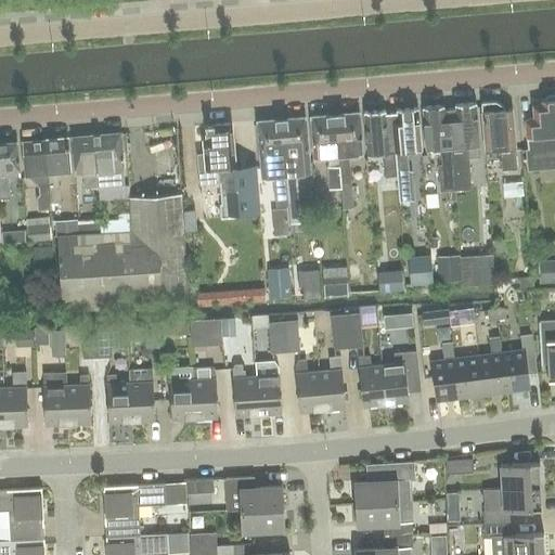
[(554,95),(549,97),(545,100),(542,100),(542,104),(533,105),(534,118),(526,119),(530,168),(554,165),(554,95)]
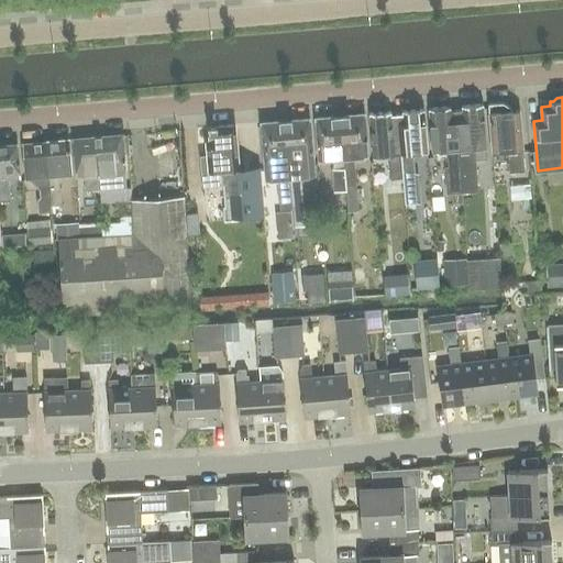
[(523,151),(520,110),(511,110),(511,108),(504,103),(504,102),(488,105),(494,153),(509,152),(510,173),(525,173),(523,151)]
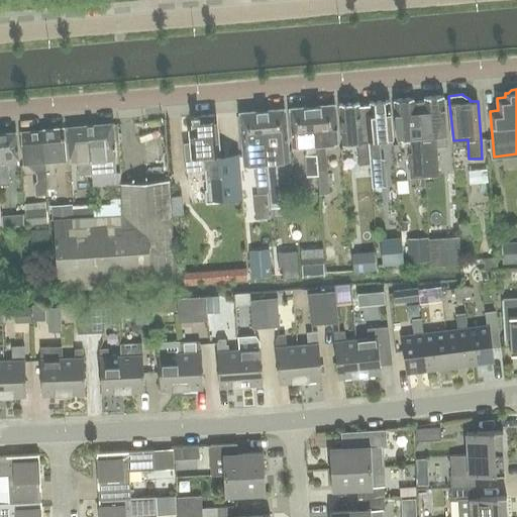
[(439,177),(436,136),(447,135),(443,96),(424,98),(424,101),(419,101),(425,165),(424,165),(424,177),(439,177)]
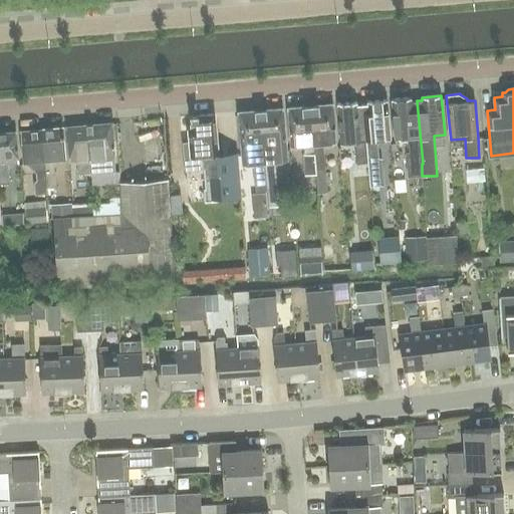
[(412,97),(392,99),(396,139),(410,138),(410,145),(408,145),(408,153),(407,153),(409,177),(422,176),(422,164),(423,164),(417,100),(412,101),(412,97)]
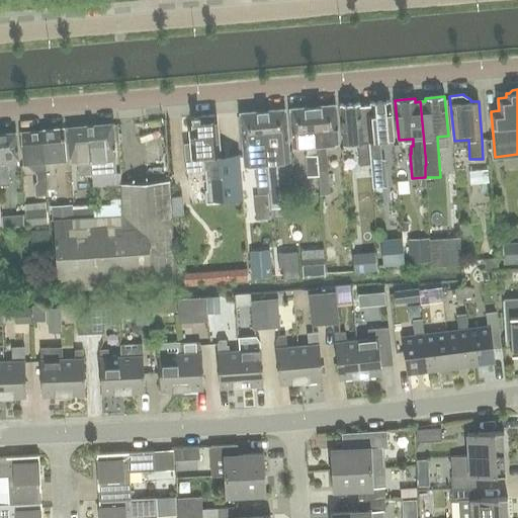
[(394,140),(390,100),(370,102),(371,105),(365,105),(370,165),(371,174),(372,188),(385,186),(383,157),(380,158),(379,141),(394,140)]
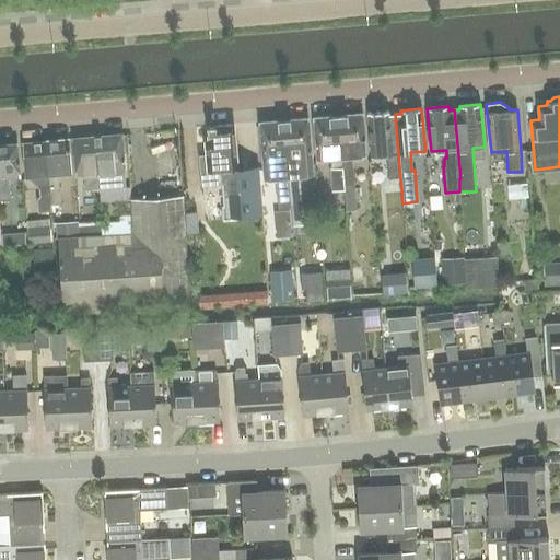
[(400,178),(395,114),(389,115),(389,112),(368,113),(372,155),(387,154),(388,178),(400,178)]
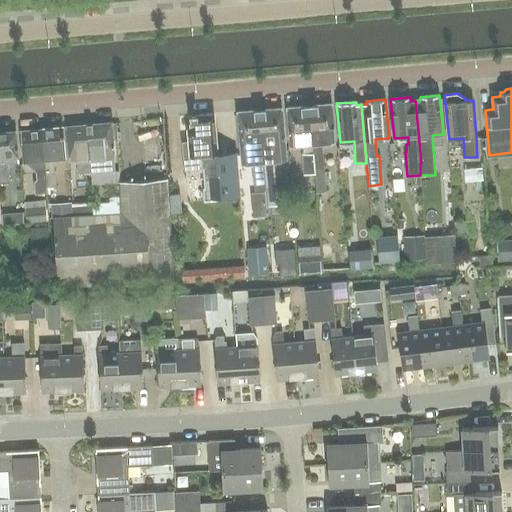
[(326,192),(322,143),(335,142),(332,104),(309,106),(315,173),(317,193),(326,192)]
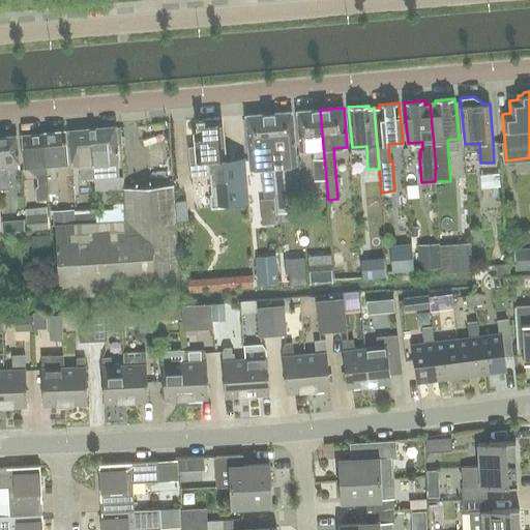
[(326,179),(320,110),(297,112),(300,151),(314,149),(315,159),(314,159),(315,180),(326,179)]
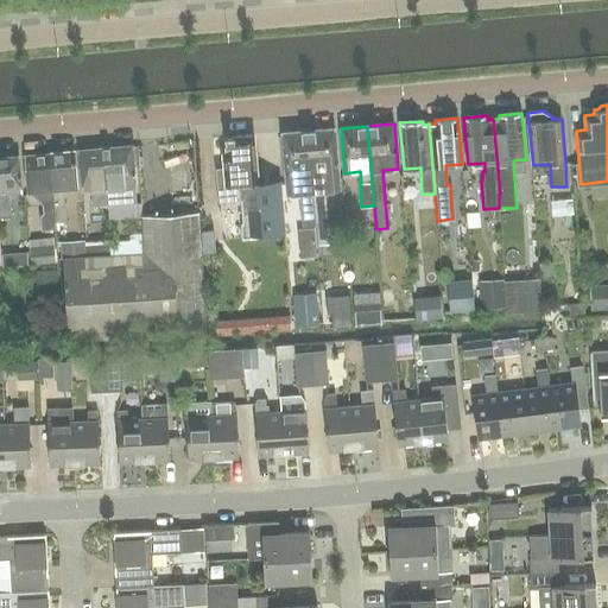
[(328,215),(325,191),(337,190),(336,173),(339,173),(335,128),(309,131),(316,216),(316,219),(316,227),(318,245),(330,244),(328,215)]
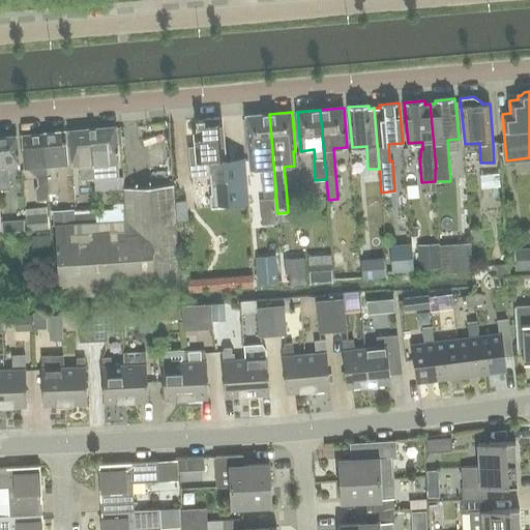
[(275,188),(269,114),(246,116),(251,172),(261,171),(263,192),(264,192),(265,199),(275,198),(275,188)]
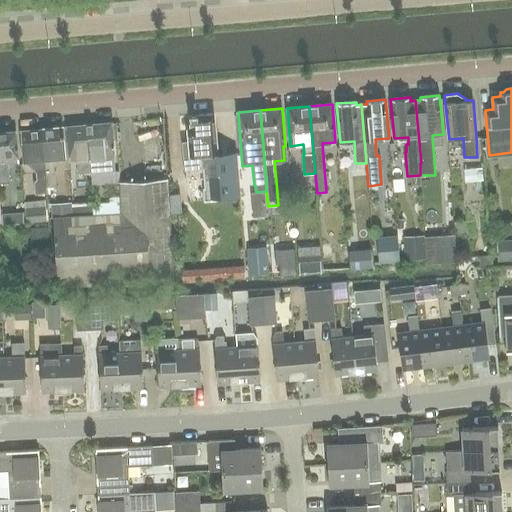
[(240,196),(236,152),(217,154),(214,114),(190,116),(191,129),(188,129),(189,141),(183,141),(185,169),(205,168),(207,199),(240,196)]
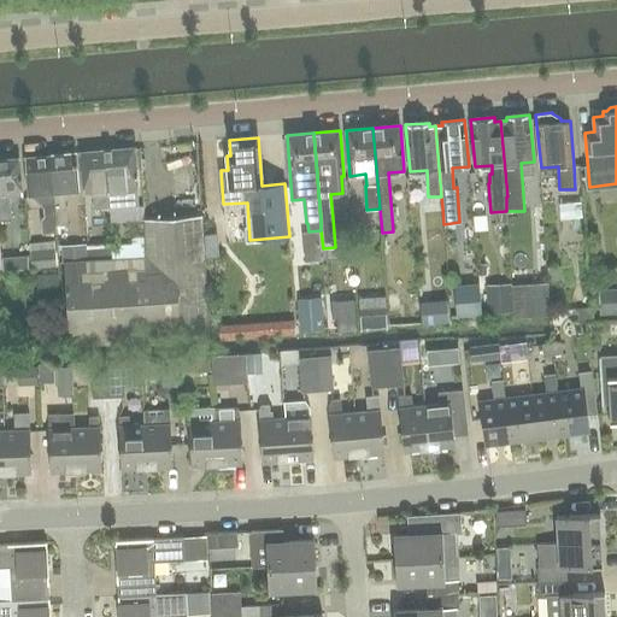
[(135,148),(105,151),(109,192),(111,192),(112,209),(140,206),(137,189),(139,189),(135,148)]
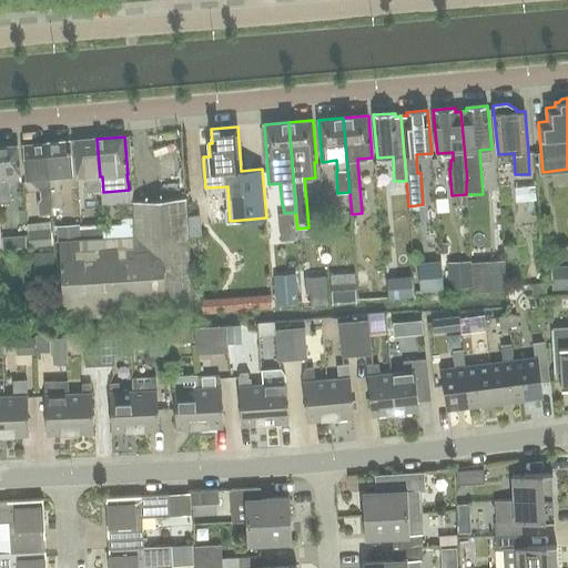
[(100,176),(97,139),(74,141),(78,179),(85,178),(87,193),(103,192),(102,176),(100,176)]
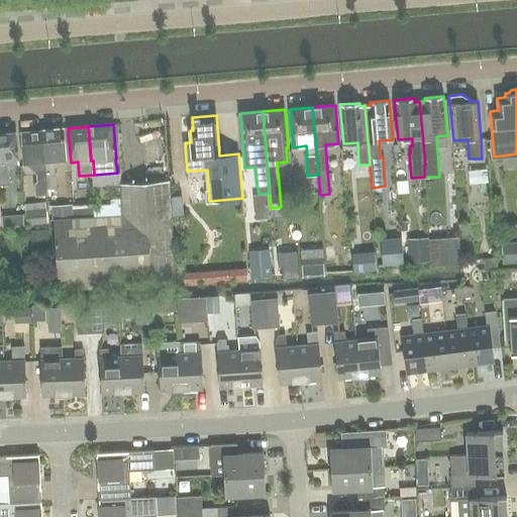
[(64,128),(42,130),(47,190),(58,189),(57,173),(56,173),(55,161),(67,160),(64,128)]
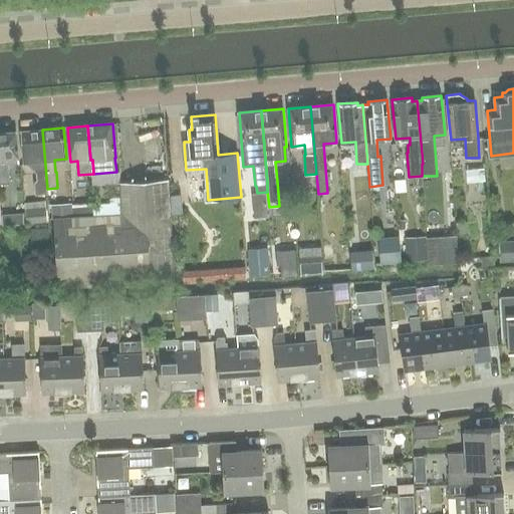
[(47,189),(42,130),(21,132),(23,162),(36,173),(37,181),(34,183),(35,195),(48,194),(47,189)]
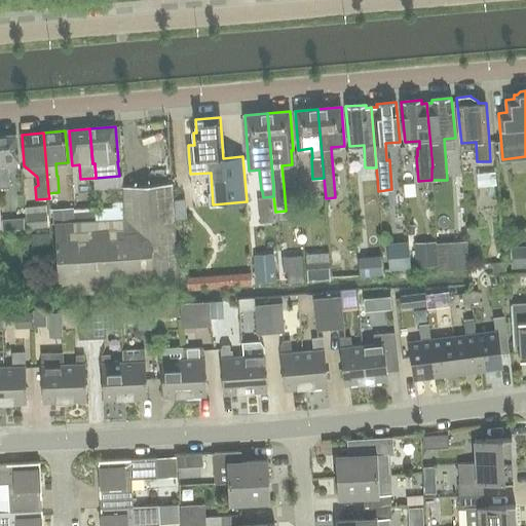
[(16,135),(0,136),(0,199),(0,201),(10,200),(7,167),(20,166),(16,135)]
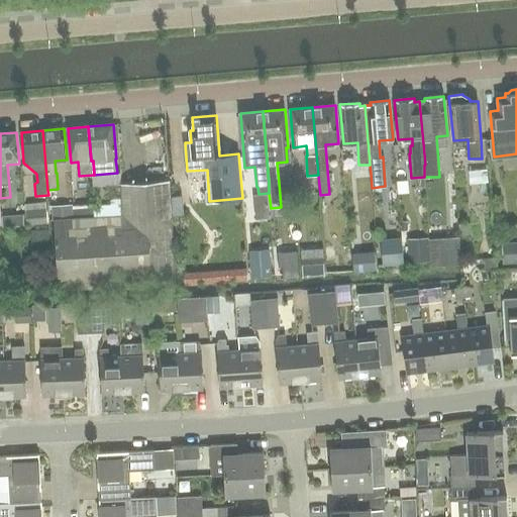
[(486,171),(470,172),(470,184),(487,183),(486,171)]
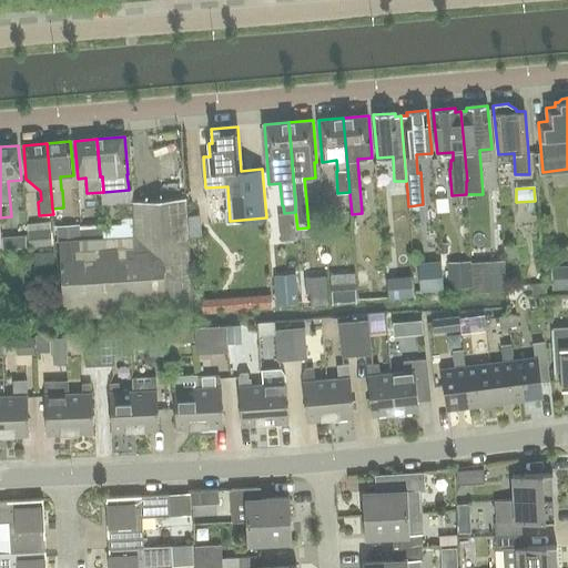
[(408,206),(407,191),(395,192),(396,214),(408,213),(408,206)]
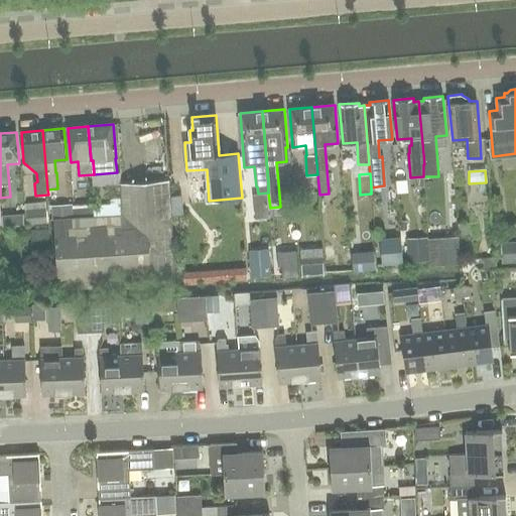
[(174,281),(171,227),(170,213),(169,191),(168,180),(122,184),(123,199),(124,215),(97,217),(72,219),(55,220),(59,288),(174,281)]
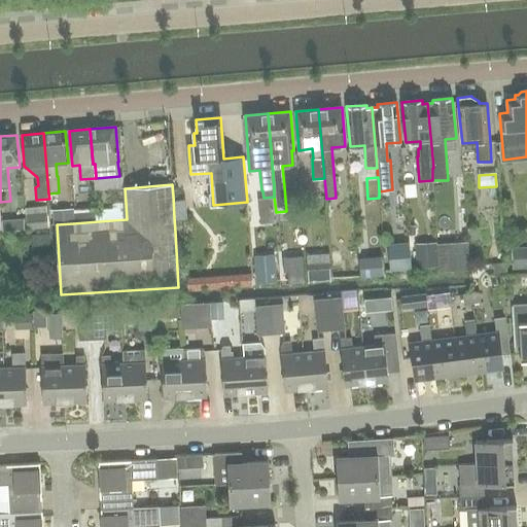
[(184,195),(173,196),(174,217),(186,216),(184,195)]
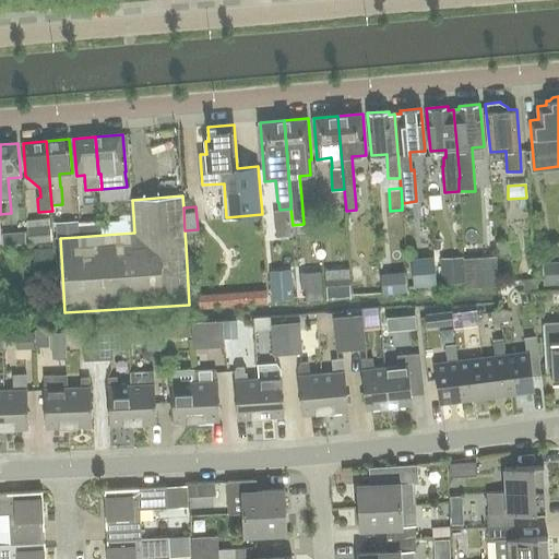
[(134,233),(133,215),(120,216),(121,222),(104,223),(105,235),(134,233)]
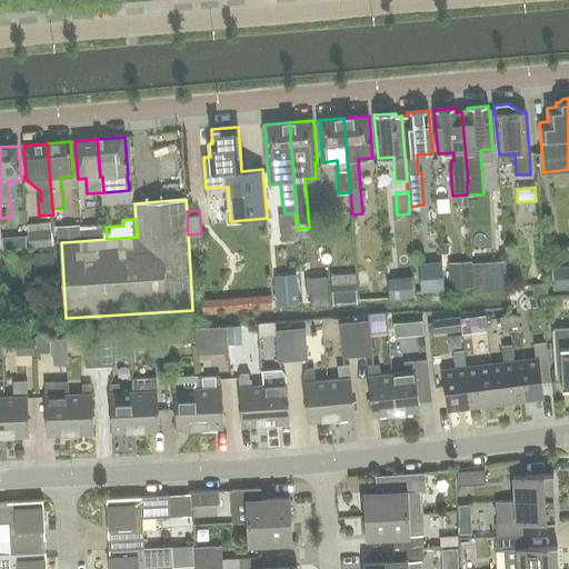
[(89,225),(90,240),(107,239),(106,227),(106,223),(89,225)]
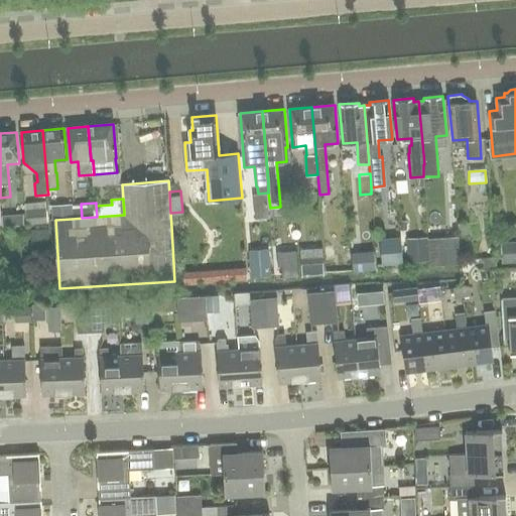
[(55,220),(72,219),(71,205),(51,206),(52,220),(55,220)]
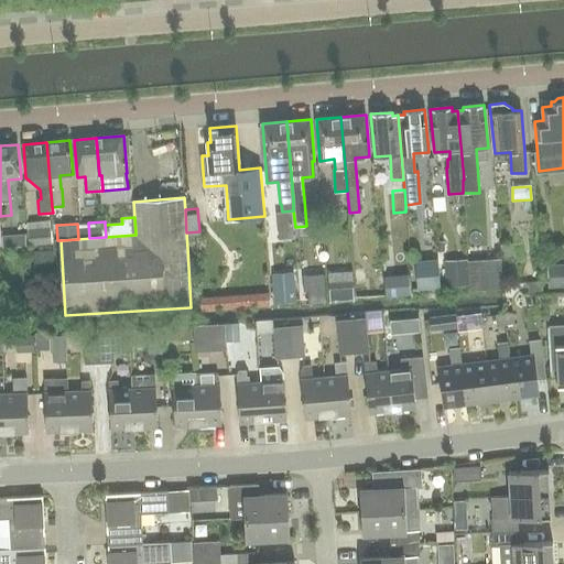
[(29,229),(30,247),(52,245),(50,227),(29,229)]
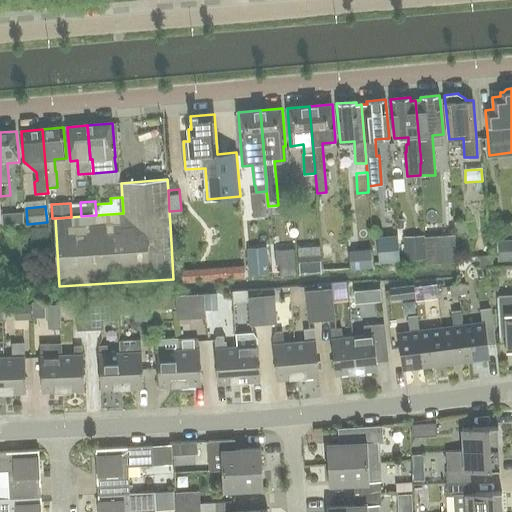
[(462,233),(461,222),(453,222),(454,233),(462,233)]
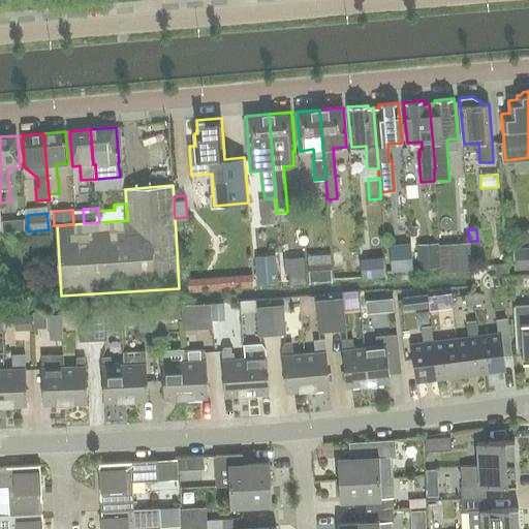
[(449,244),(452,272),(470,271),(469,243),(449,244)]
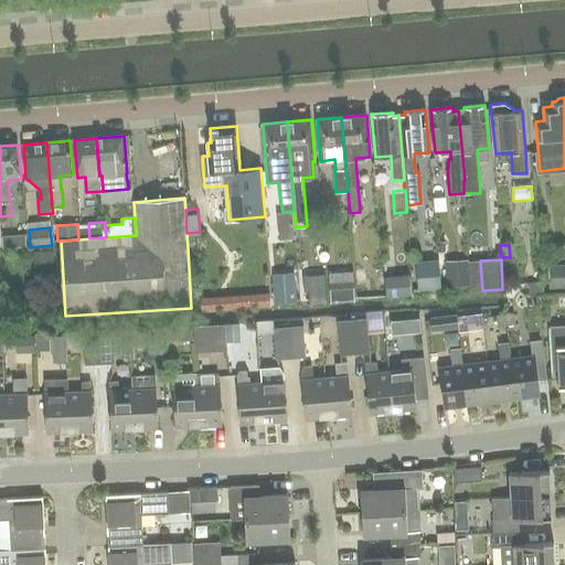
[(438,260),(416,263),(418,289),(440,287),(438,260)]
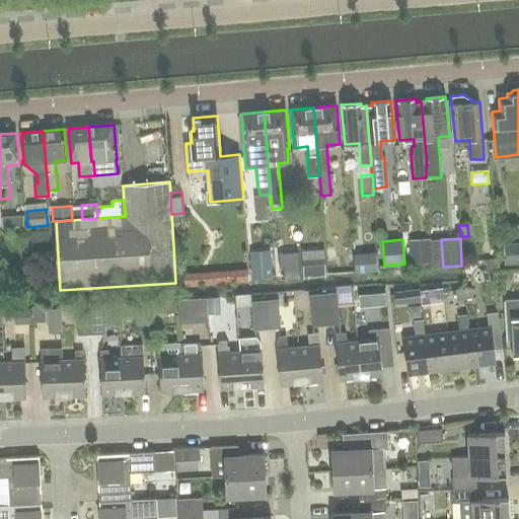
[(411,240),(412,263),(428,262),(427,239),(411,240)]
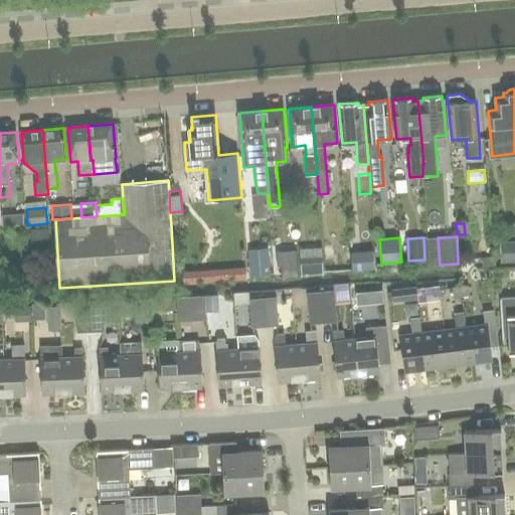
[(514,262),(514,240),(500,242),(501,263),(514,262)]
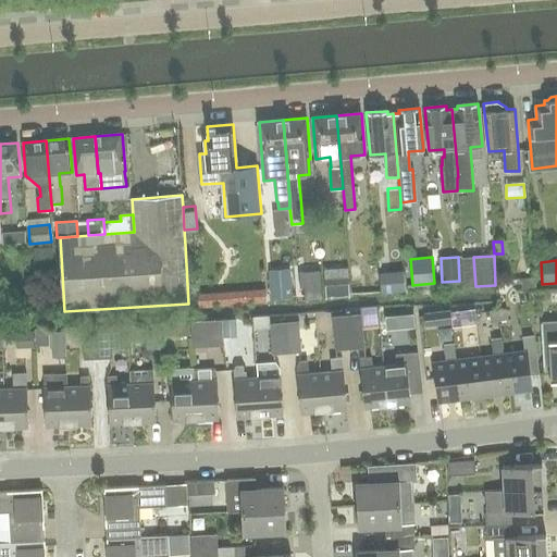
[(272,298),(292,297),(289,270),(271,271),(272,298)]
